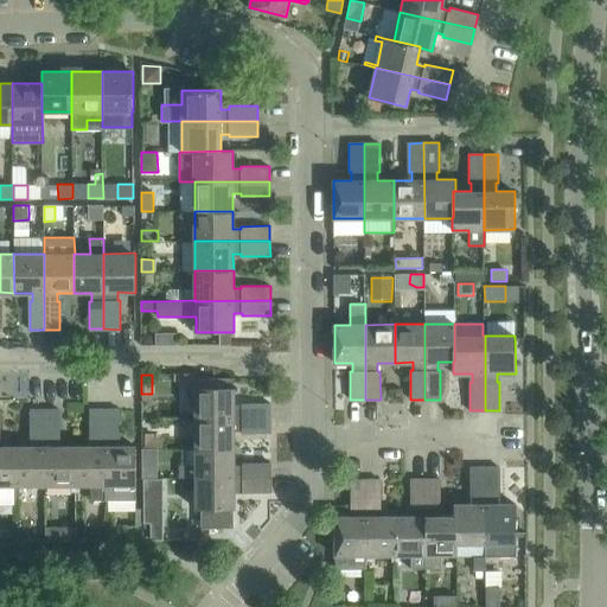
[(234,406),(234,378),(196,378),(196,419),(270,419),(270,403),(242,403),(242,406),(234,406)]
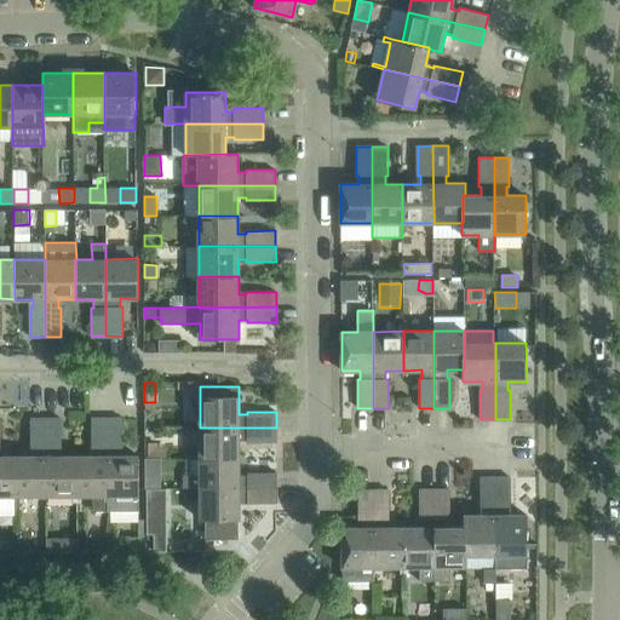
[(95,457),(76,457),(76,503),(76,511),(80,511),(81,503),(81,495),(92,495),(92,511),(108,511),(107,418),(91,419),(92,448),(95,448),(95,457)]
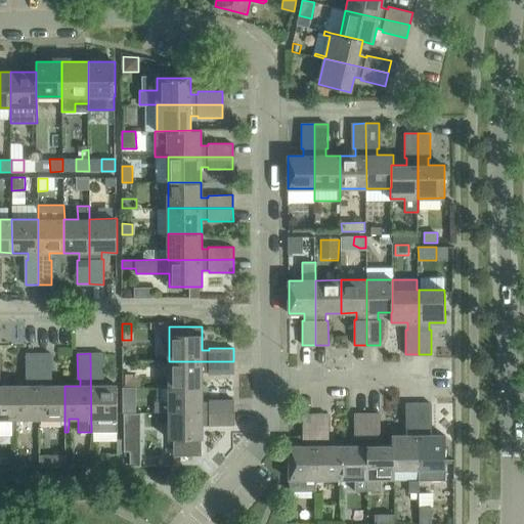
[(103,353),(90,353),(91,432),(118,432),(117,385),(101,386),(101,379),(103,379),(103,353)]
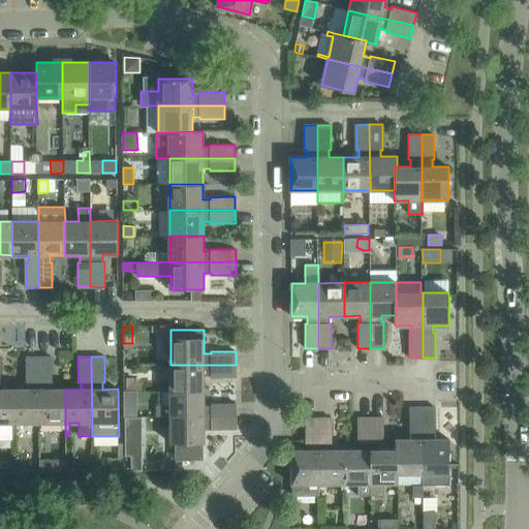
[(13,435),(13,390),(0,390),(0,382),(0,358),(0,439),(13,439),(13,435)]
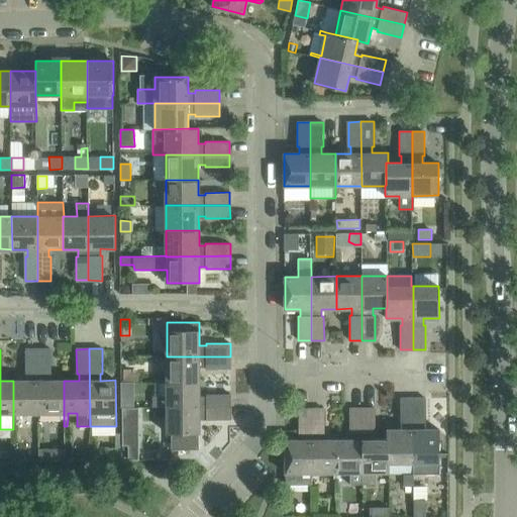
[(16,413),(38,413),(38,349),(25,349),(25,374),(27,374),(27,381),(13,381),(13,425),(17,425),(16,413)]
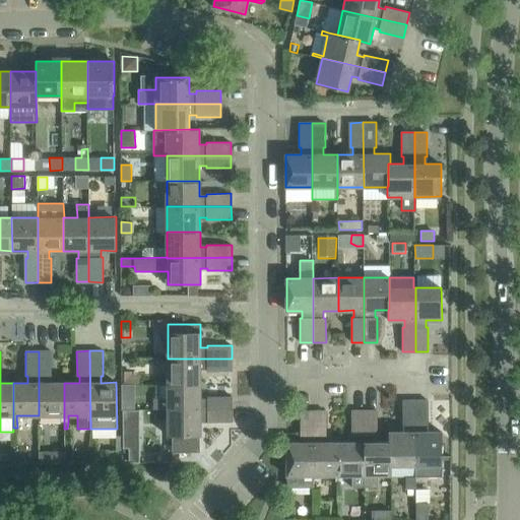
[(64,421),(64,383),(49,383),(49,376),(52,376),(51,351),(39,351),(39,415),(61,415),(61,421),(64,421)]
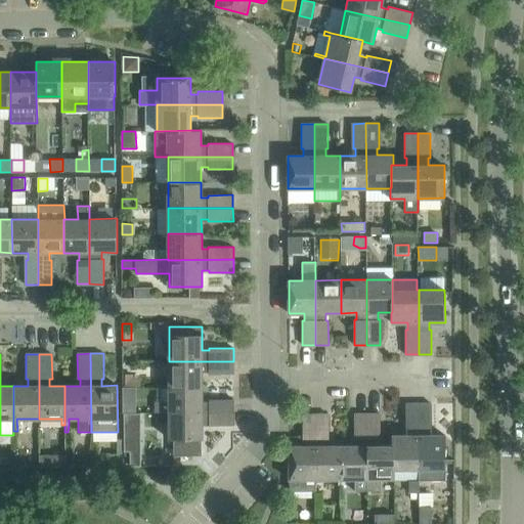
[(209,374),(233,374),(233,361),(169,361),(169,387),(202,387),(202,372),(209,372),(209,374)]
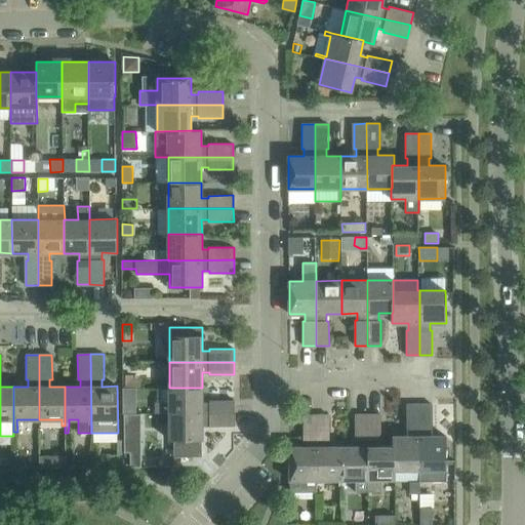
[(142,378),(131,377),(131,374),(123,374),(123,387),(142,387),(142,378)]
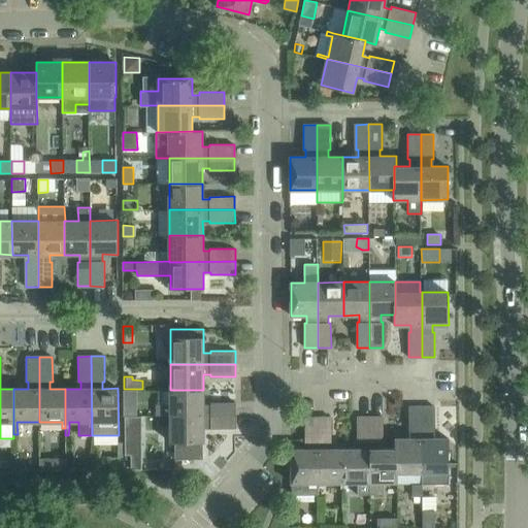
[(235,416),(235,402),(210,402),(210,404),(203,405),(203,390),(170,390),(161,390),(161,404),(156,404),(156,416),(170,416),(235,416)]
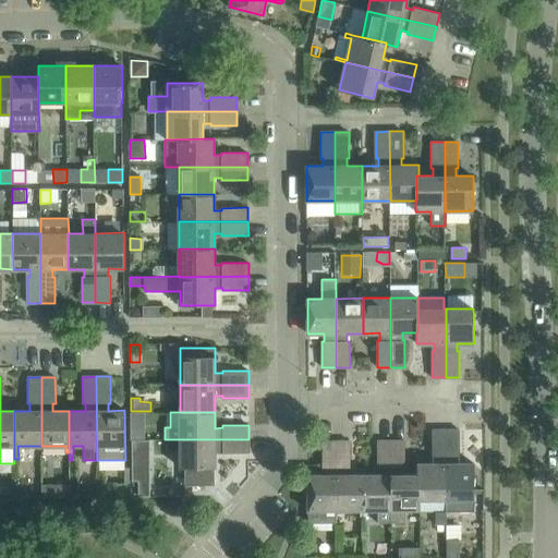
[(131,429),(131,439),(132,439),(145,439),(145,429),(131,429)]
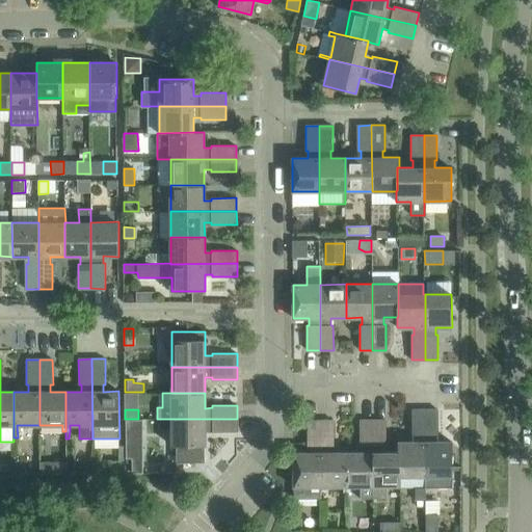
[(415,442),(398,442),(398,452),(399,452),(400,476),(425,476),(425,409),(411,409),(413,435),(415,435),(415,442)]
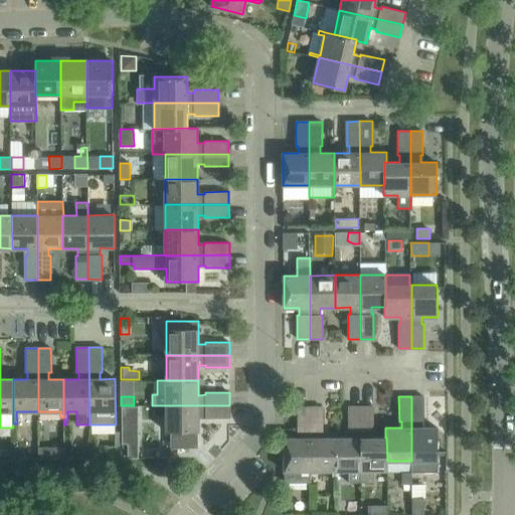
[(424,396),(411,396),(411,461),(411,472),(438,472),(438,427),(422,427),(422,420),(424,420),(424,396)]
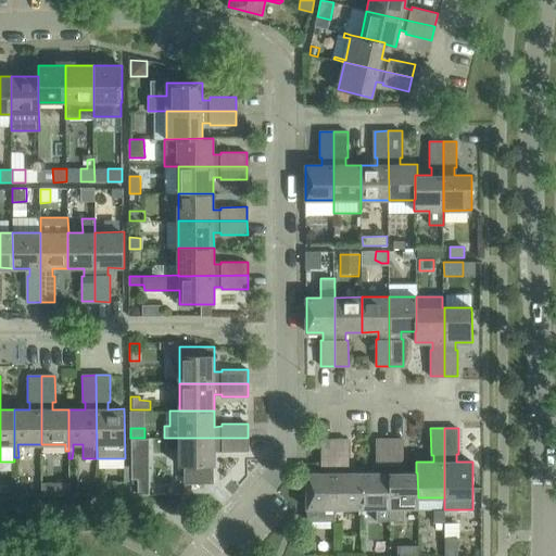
[(131,438),(131,479),(138,479),(138,495),(149,494),(149,438),(144,438),(131,438)]
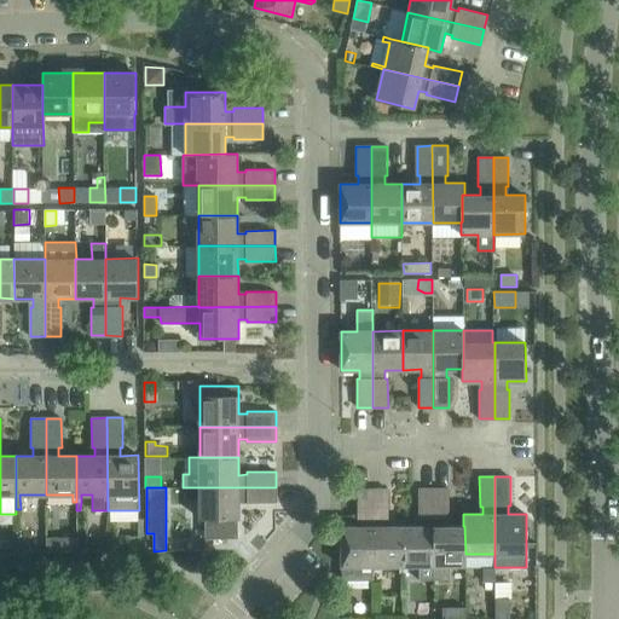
[(276,503),(276,487),(200,487),(200,519),(206,519),(206,539),(238,539),(238,519),(239,519),(238,501),(247,501),(247,503),(276,503)]
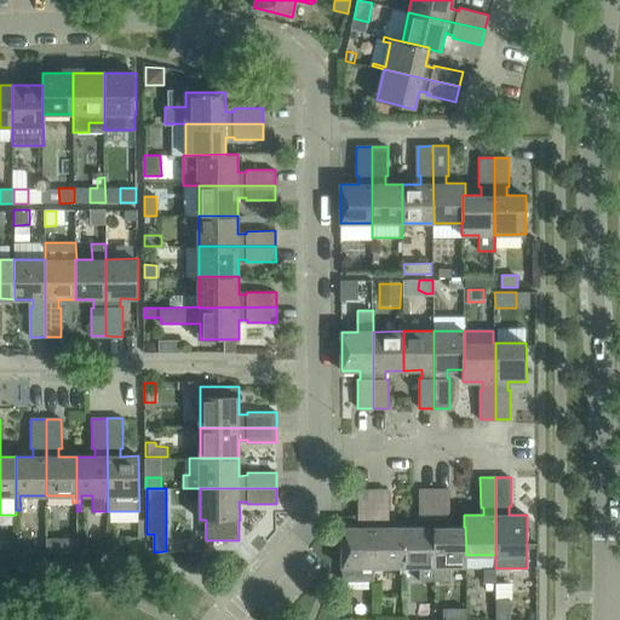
[(343,528),(342,581),(374,581),(374,567),(373,491),(359,491),(359,520),(361,520),(361,528),(343,528)]
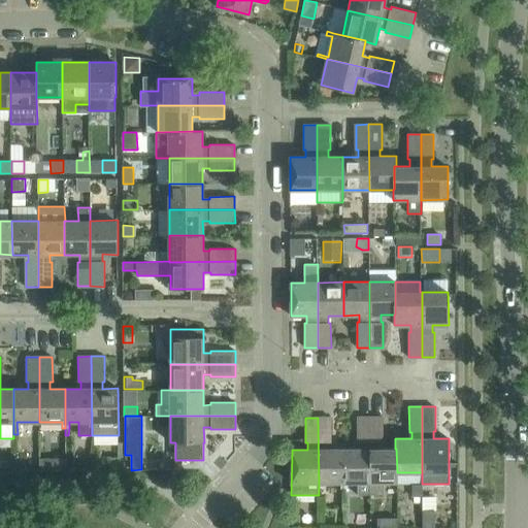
[(331,418),(318,418),(319,483),(340,483),(340,489),(344,489),(344,450),(329,450),(329,442),(331,442),(331,418)]
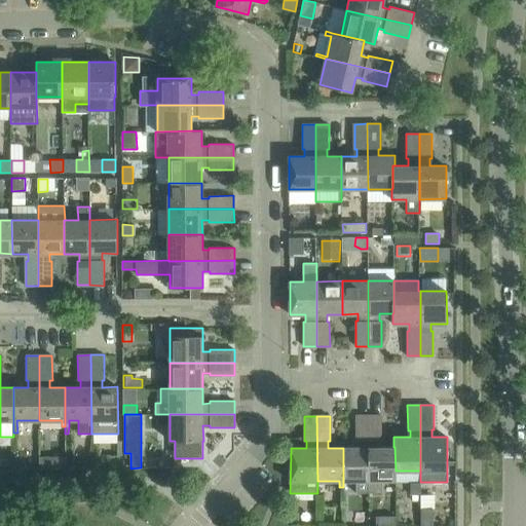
[(358,448),(343,448),(343,487),(346,487),(346,481),(355,481),(355,493),(369,493),(369,416),(355,416),(355,441),(358,441),(358,448)]
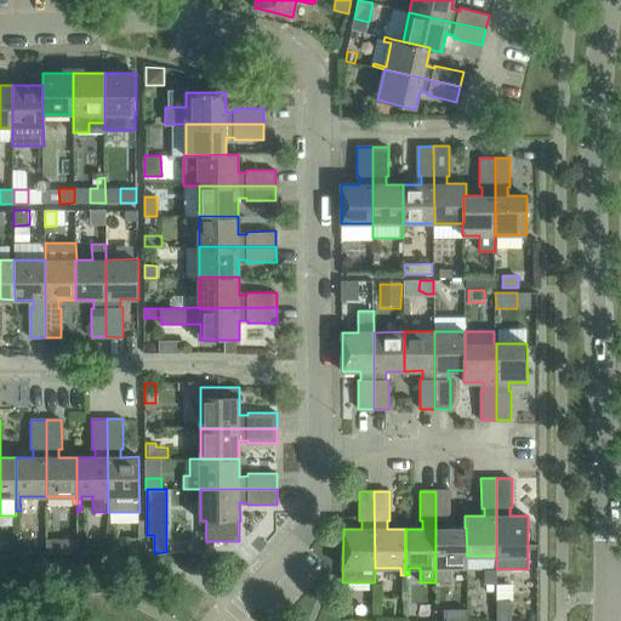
[(466,528),(465,528),(448,528),(448,520),(450,520),(450,491),(436,491),(436,582),(451,582),(451,568),(467,568),(466,528)]
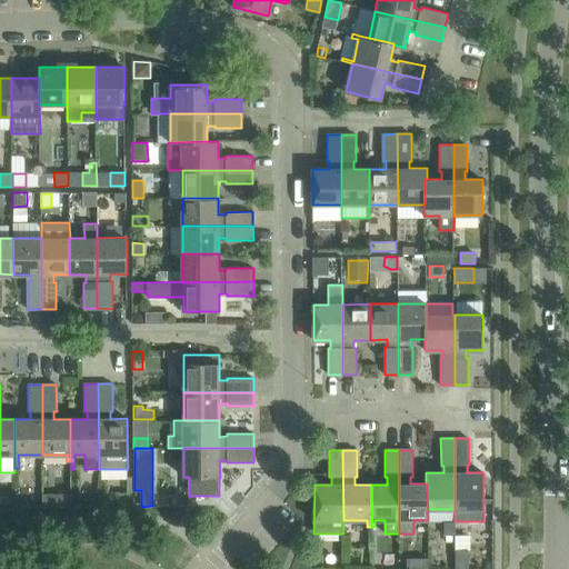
[(70,493),(55,493),(56,508),(71,507),(70,493)]
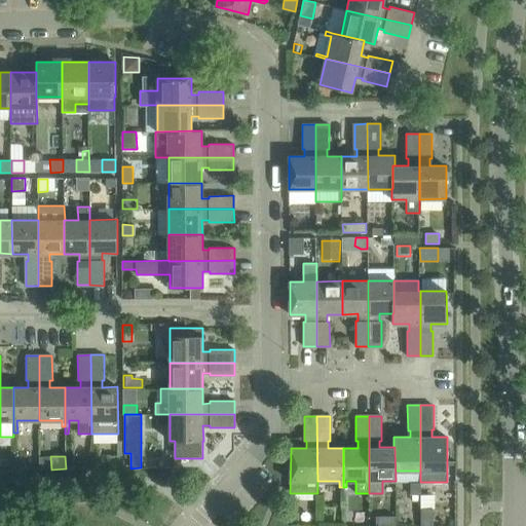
[(122,456),(105,456),(105,468),(105,470),(122,468),(122,467),(122,456)]
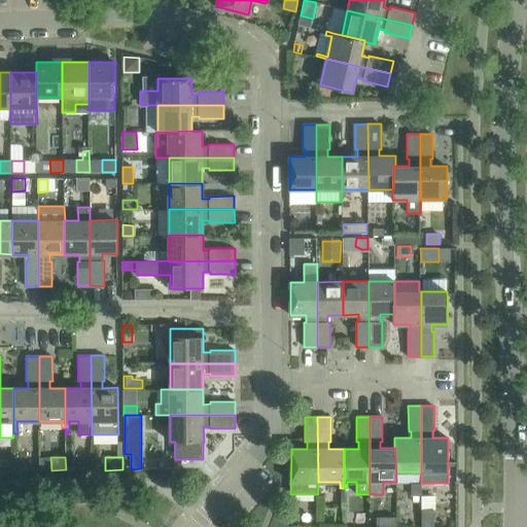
[(421,483),(412,483),(412,496),(421,496),(421,483)]
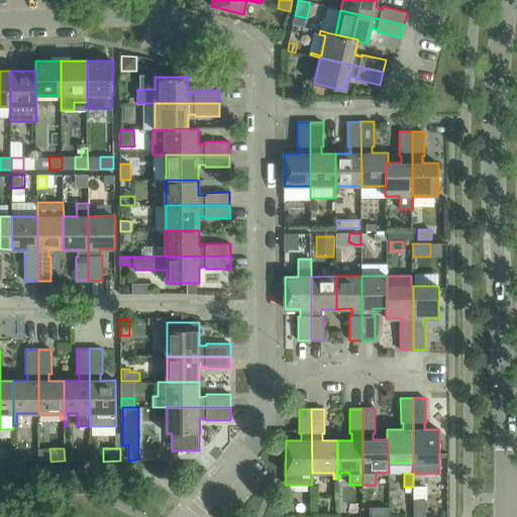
[(328,499),(318,499),(318,511),(328,511),(328,499)]
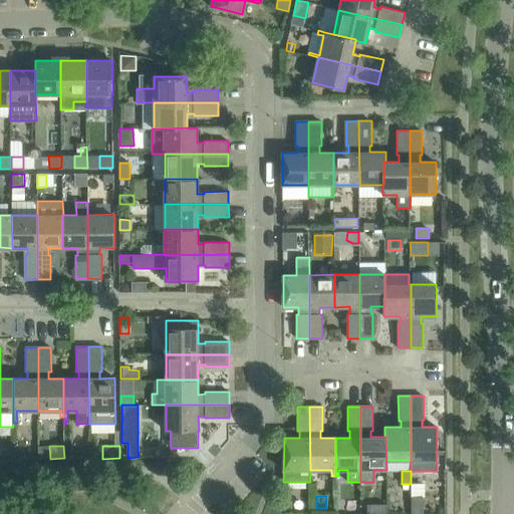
[(411,513),(423,513),(424,497),(412,497),(411,513)]
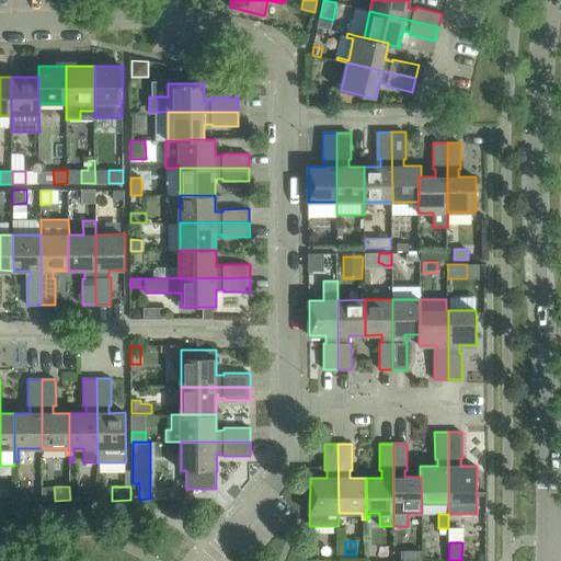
[(319,548),(309,548),(309,560),(316,560),(316,558),(319,558),(319,548)]
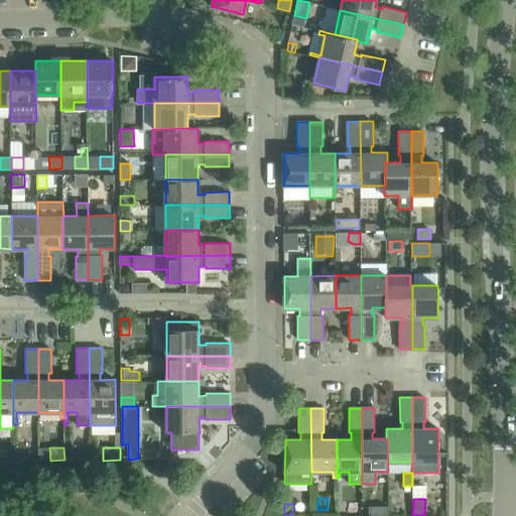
[(368,515),(387,515),(387,506),(368,507),(368,515)]
